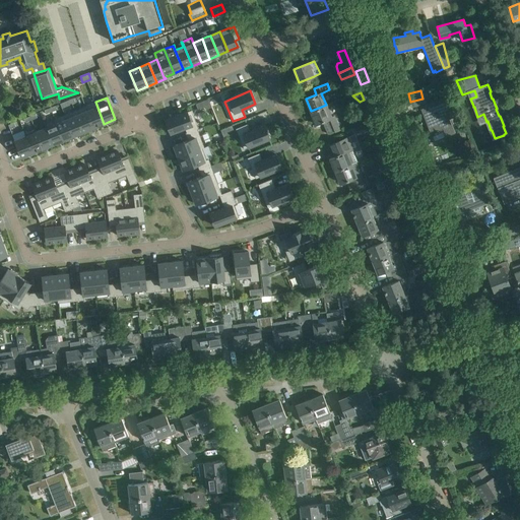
[(208,99),(203,101),(205,107),(206,110),(211,108),(208,99)]
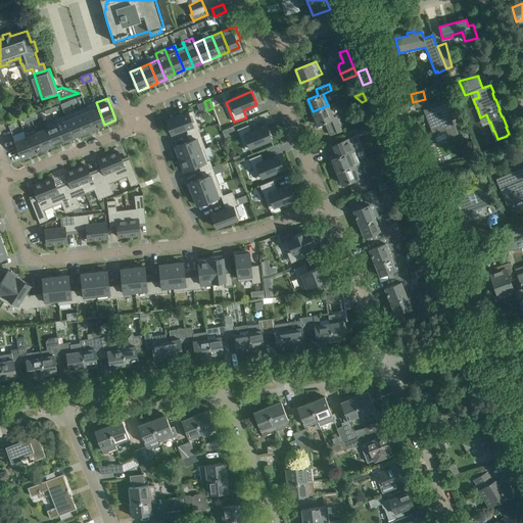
[(424,110),(434,136),(437,135),(441,134),(441,133),(445,131),(447,137),(457,134),(450,120),(457,116),(450,100),(424,110)]
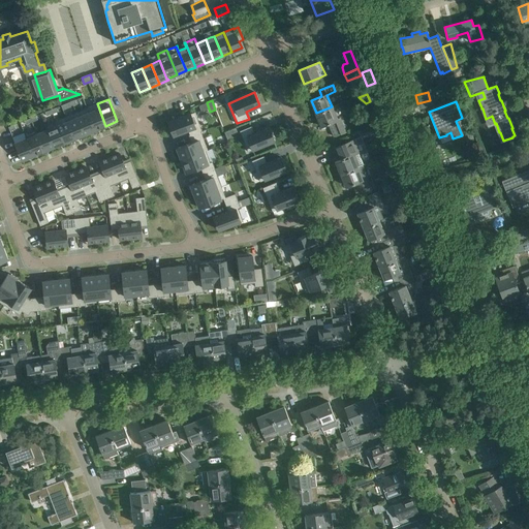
[(87,109),(95,130),(105,126),(97,103),(87,109)]
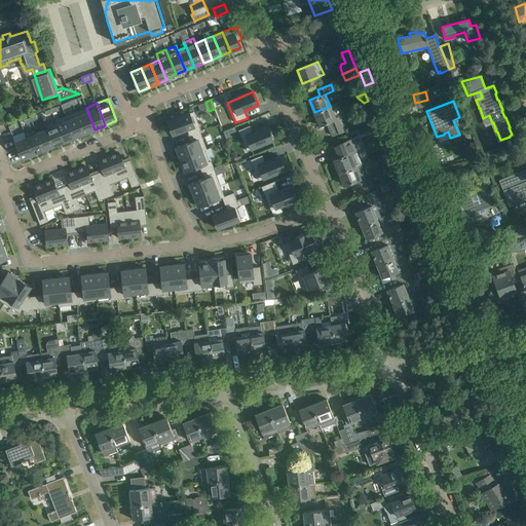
[(335,119),(330,106),(314,112),(320,125),(326,122),(332,136),(344,130),(338,117),(335,119)]
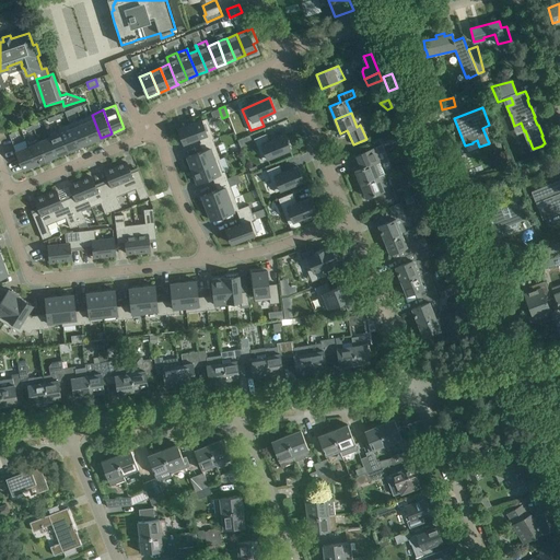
[(92,115),(81,119),(90,142),(101,138),(92,115)]
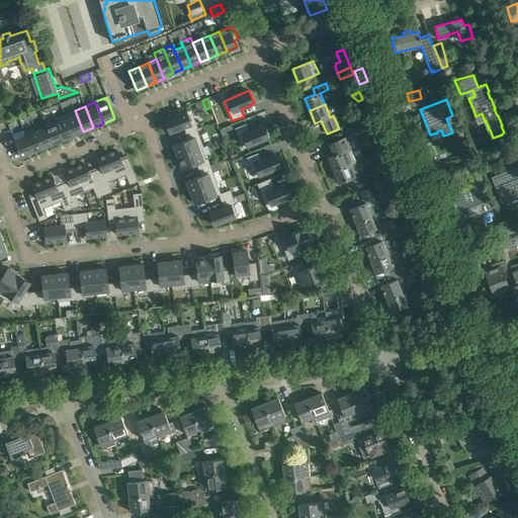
[(184,127),(185,132),(186,133),(196,128),(197,128),(190,109),(165,119),(170,133),(184,127)]
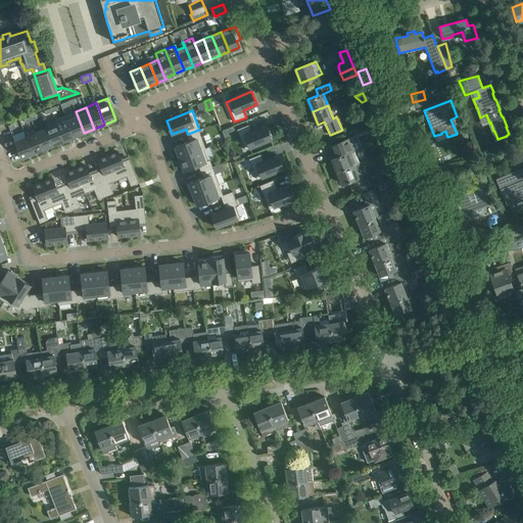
[(74,137),(84,133),(76,111),(65,115),(74,137)]
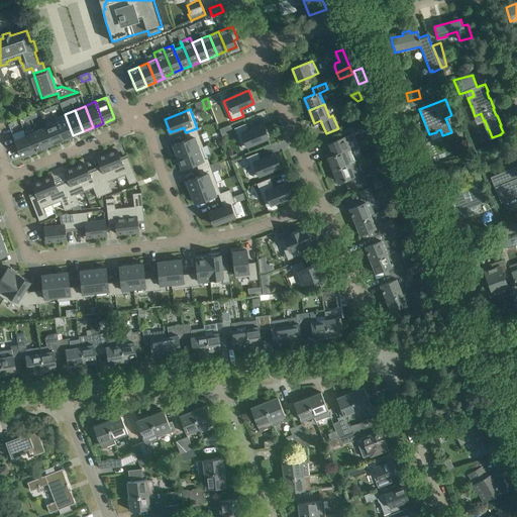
[(73,135),(65,114),(54,118),(55,120),(63,139),(73,135)]
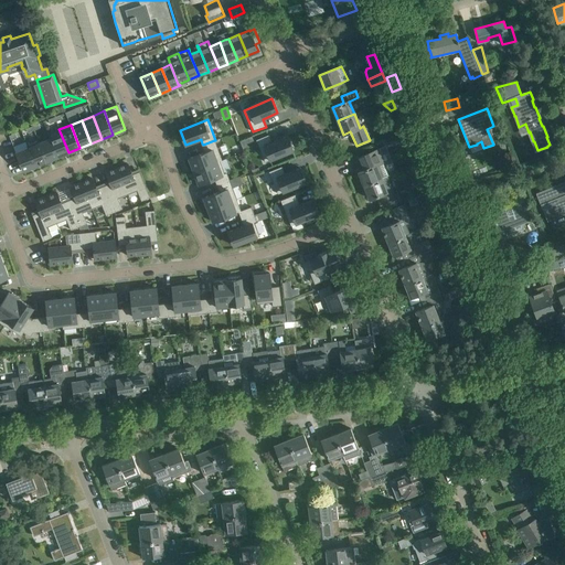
[(60,131),(49,136),(50,138),(57,157),(68,152),(60,131)]
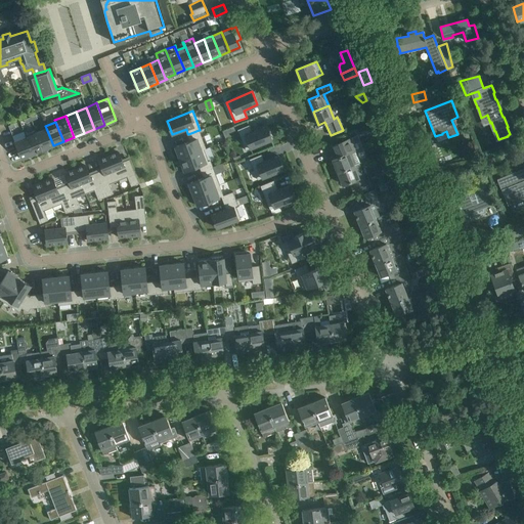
[(361,127),(364,134),(378,129),(375,122),(361,127)]
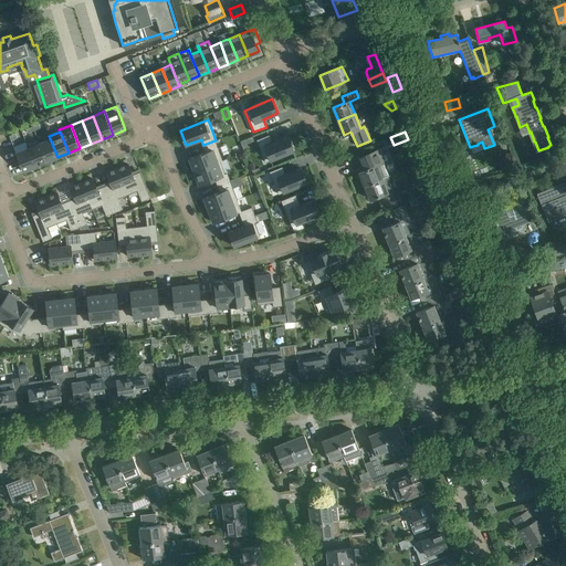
[(292,148),(293,147),(290,138),(289,139),(287,136),(272,143),(269,135),(257,140),(265,163),(293,150),(292,148)]
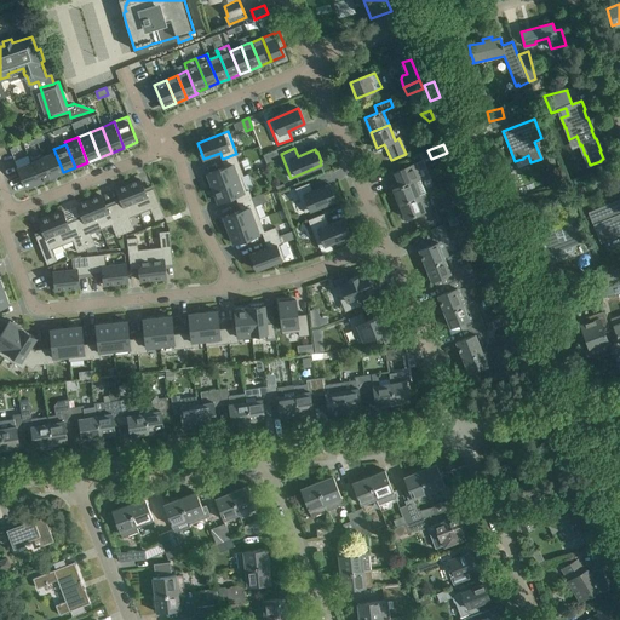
[(63,172),(55,151),(44,156),(52,177),(63,172)]
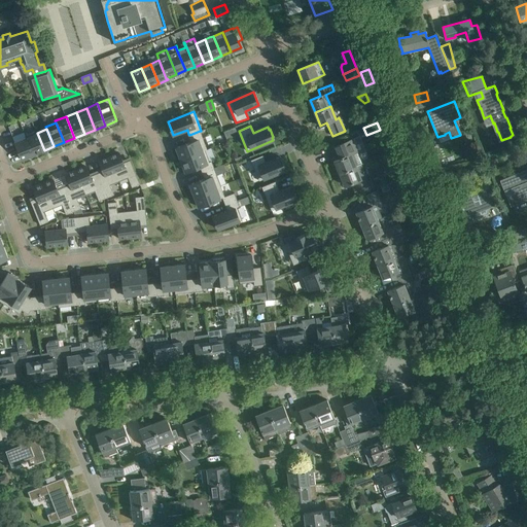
[(25,135),(26,138),(33,154),(44,150),(37,133),(36,131),(25,135)]
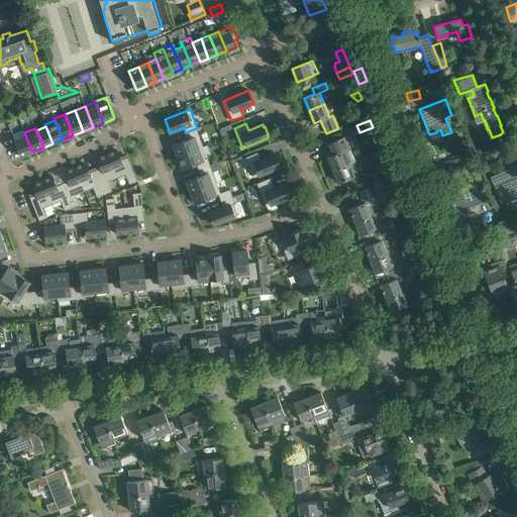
[(173,144),(177,157),(201,147),(203,146),(196,128),(186,132),(185,131),(184,132),(187,139),(173,144)]
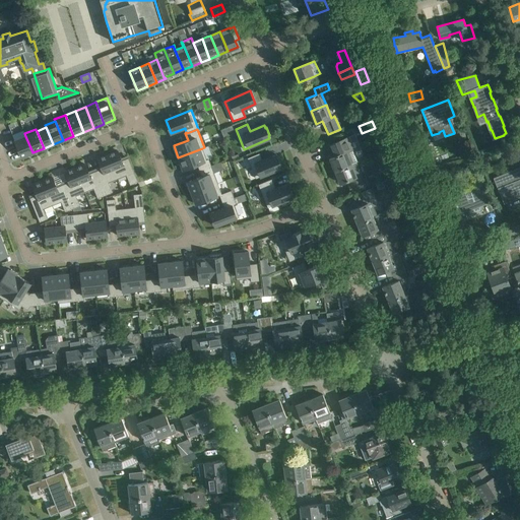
[(21,157),(33,152),(25,136),(14,140),(21,157)]
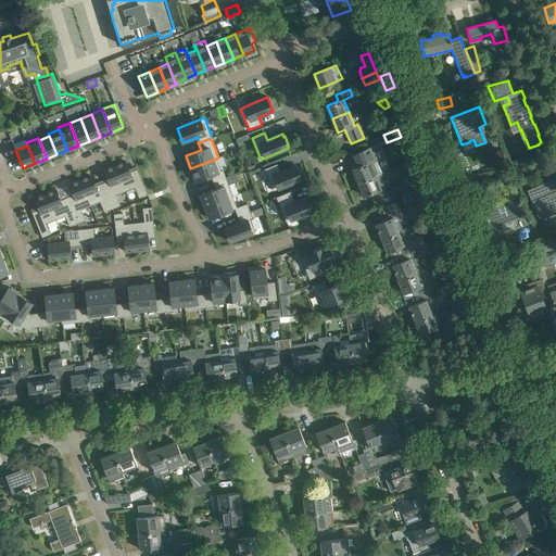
[(358,166),(353,169),(355,176),(354,177),(355,181),(357,180),(358,182),(379,174),(382,173),(371,147),(354,154),(358,166)]
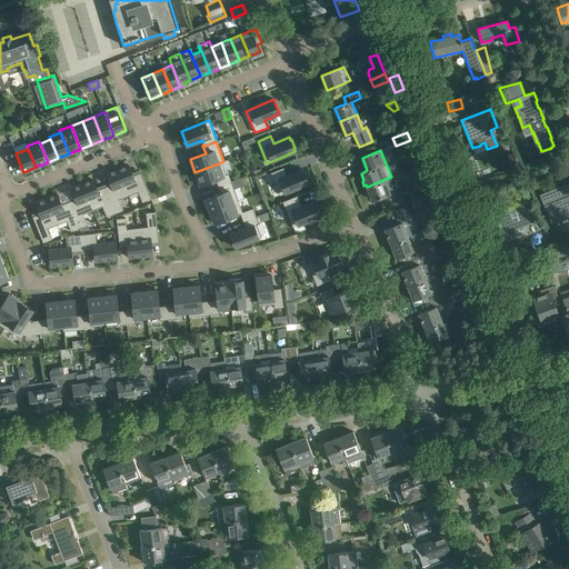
[(226,175),(221,162),(195,172),(200,186),(216,179),(218,186),(231,181),(228,173),(226,175)]
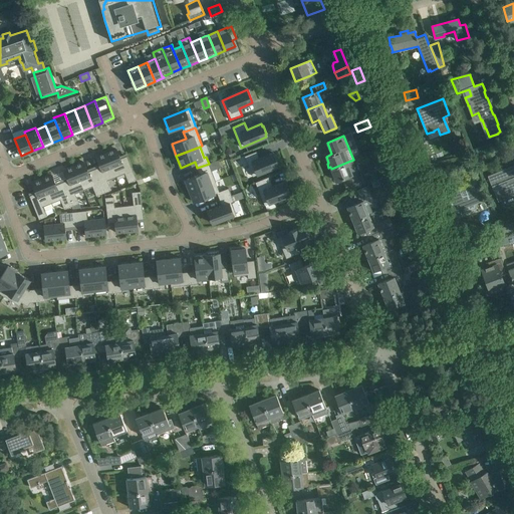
[(137,180),(126,156),(120,159),(116,149),(106,154),(115,177),(124,173),(129,183),(137,180)]
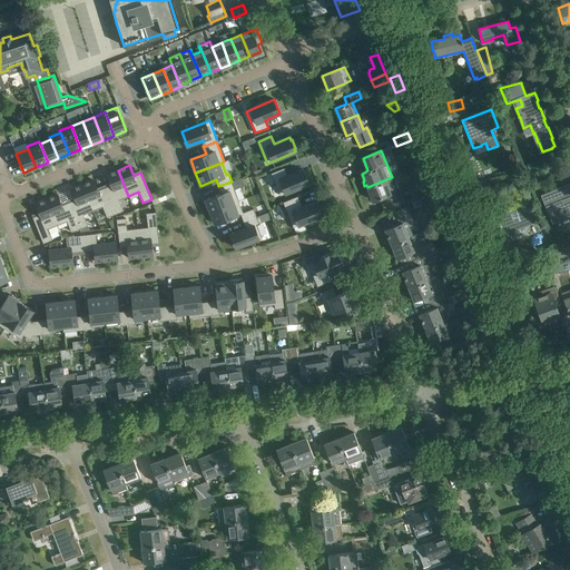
[(420,179),(428,177),(423,167),(415,169),(420,179)]
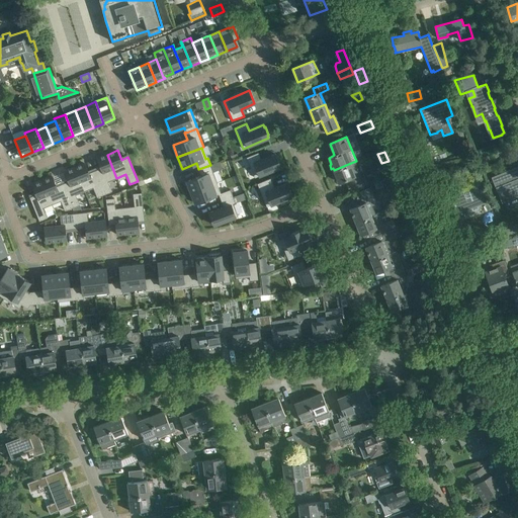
[(261,160),(258,153),(246,158),(255,178),(280,167),(275,154),(261,160)]
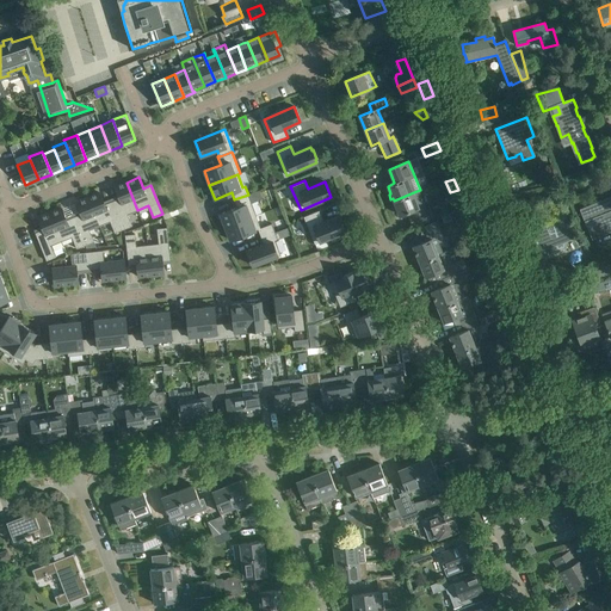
[(127,183),(115,187),(119,198),(112,202),(123,229),(133,226),(128,214),(137,210),(127,183)]
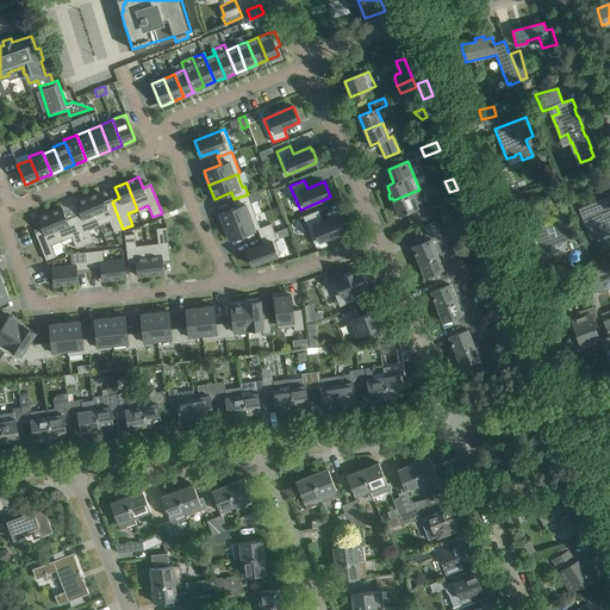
[(416,191),(393,200),(399,215),(409,211),(411,216),(409,217),(412,224),(433,217),(429,209),(424,211),(416,191)]
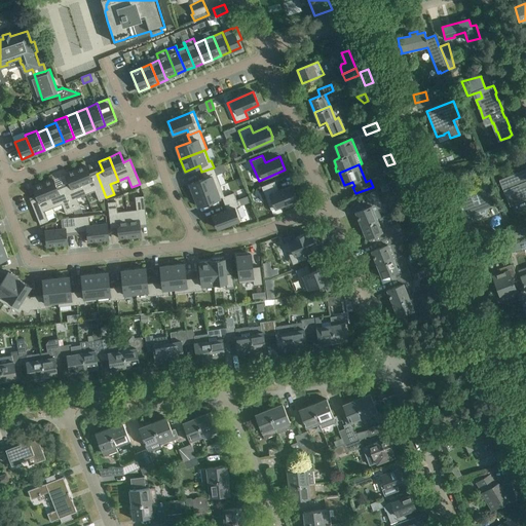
[(90,176),(86,165),(76,171),(85,194),(95,190),(99,200),(106,197),(97,174),(90,176)]
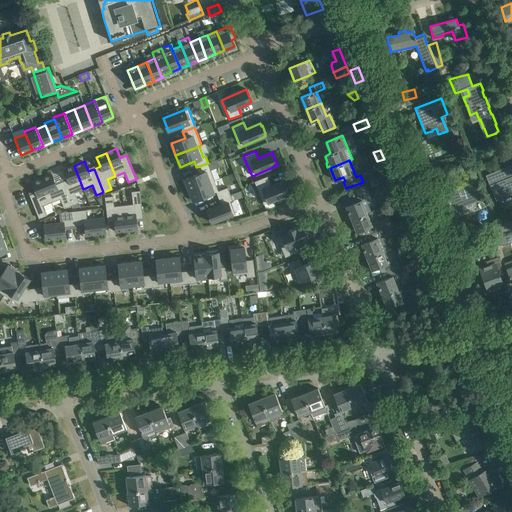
[(189,190),(214,180),(208,163),(196,167),(198,174),(184,179),(189,190)]
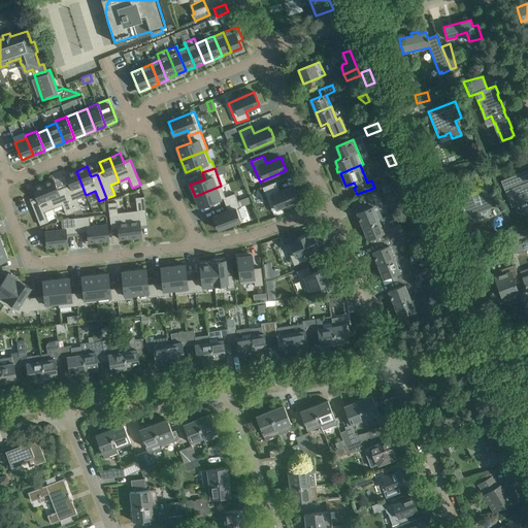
[(527,169),(500,180),(505,192),(506,192),(512,205),(516,203),(516,204),(518,204),(518,203),(527,198),(527,169)]
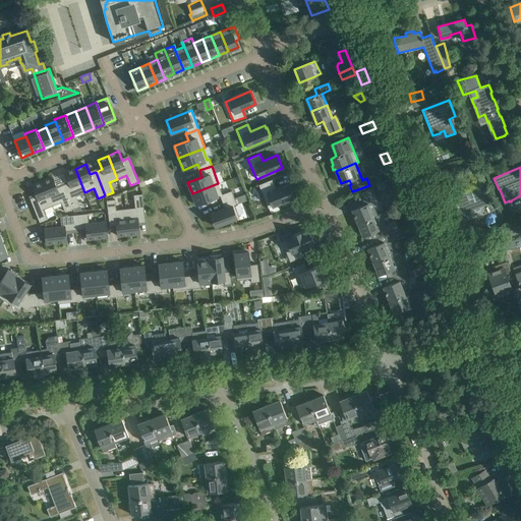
[(63,185),(72,209),(80,206),(76,196),(84,192),(75,169),(65,173),(69,182),(63,185)]
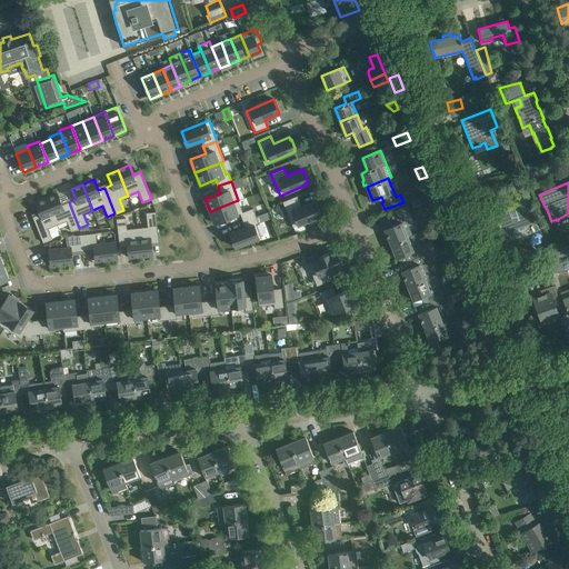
[(58,195),(47,199),(57,225),(67,221),(71,231),(79,228),(69,202),(62,205),(58,195)]
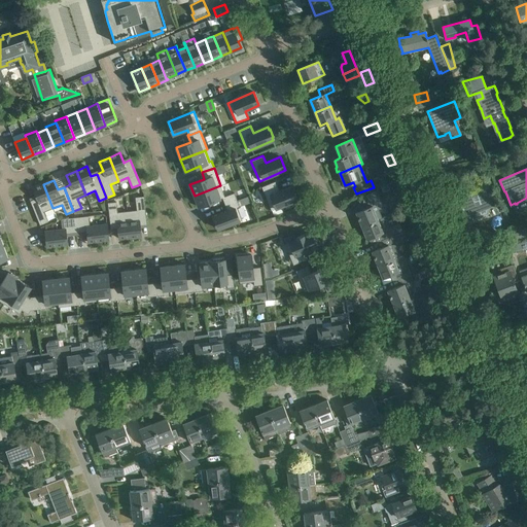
[(271,210),(297,200),(292,186),(280,191),(276,181),(261,186),(271,210)]
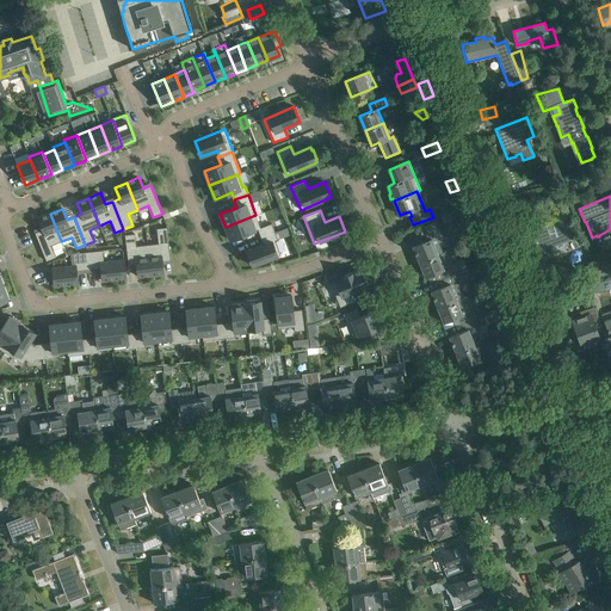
[(542,257),(576,244),(565,213),(530,227),(542,257)]
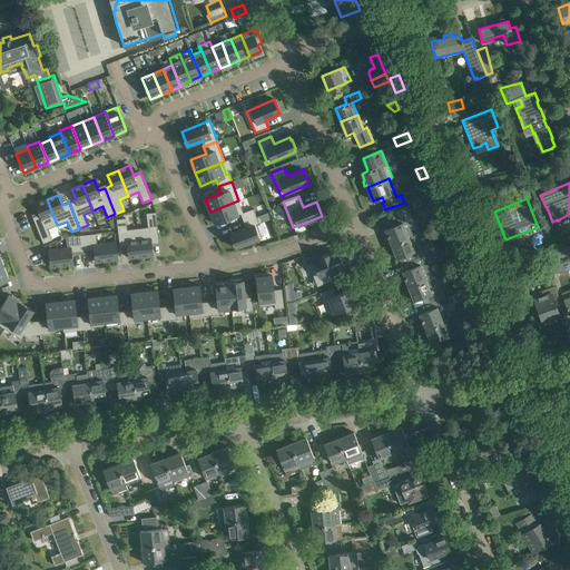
[(36,204),(40,214),(32,217),(43,243),(52,239),(48,229),(57,225),(47,199),(36,204)]
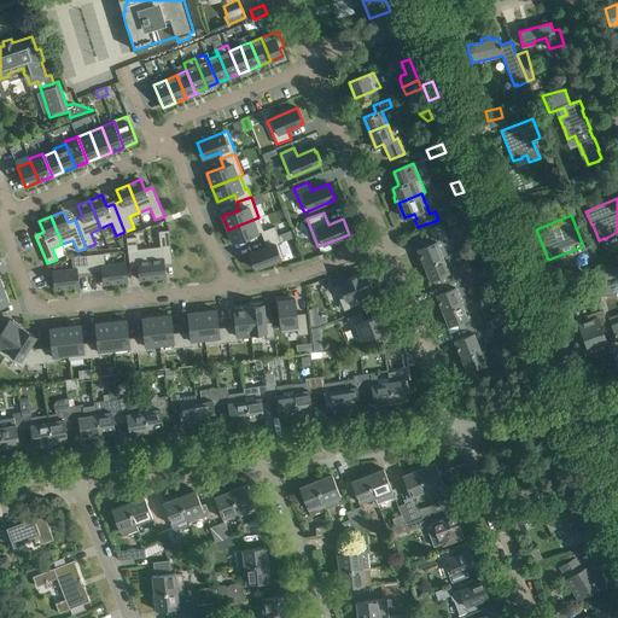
[(258,217),(228,229),(233,243),(261,232),(263,239),(278,234),(274,226),(263,231),(258,217)]
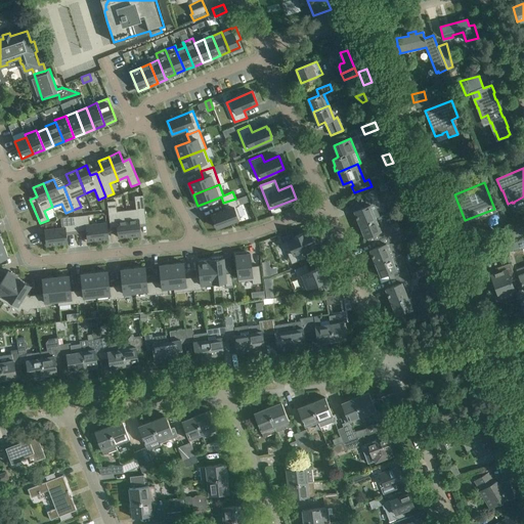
[(376,194),(374,190),(375,189),(361,194),(366,206),(353,211),(359,225),(376,218),(382,216),(382,215),(379,216),(375,204),(380,202),(377,194),(376,194)]
